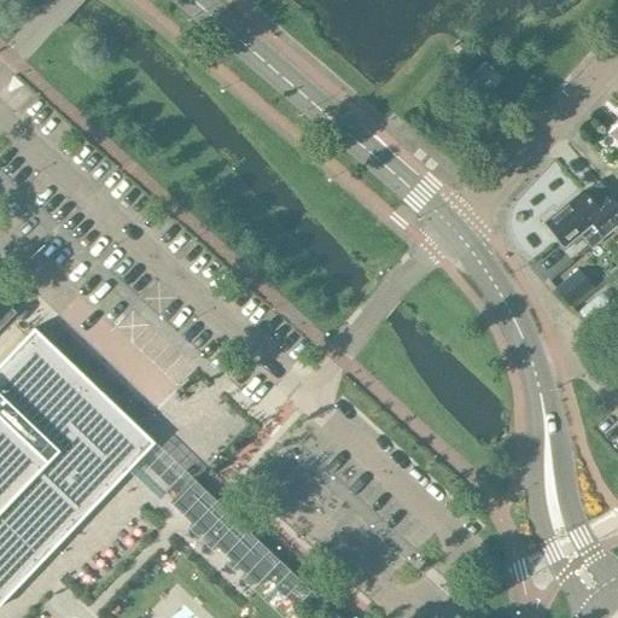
[(485,60),(472,74),(490,92),(503,77),(485,60)]
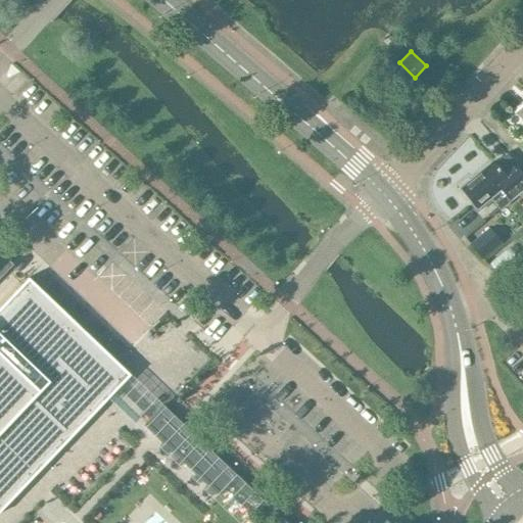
[(495,162),(464,188),(480,208),(491,199),(501,210),(522,192),(522,172),(509,154),(496,163),(495,162)]
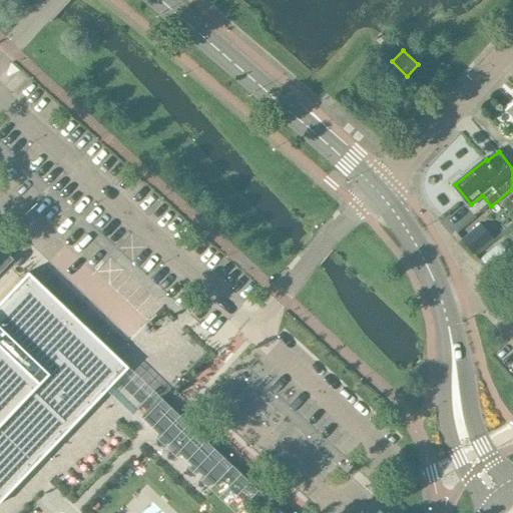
[(480,224),(462,239),(472,250),(474,252),(491,237),(480,224)]
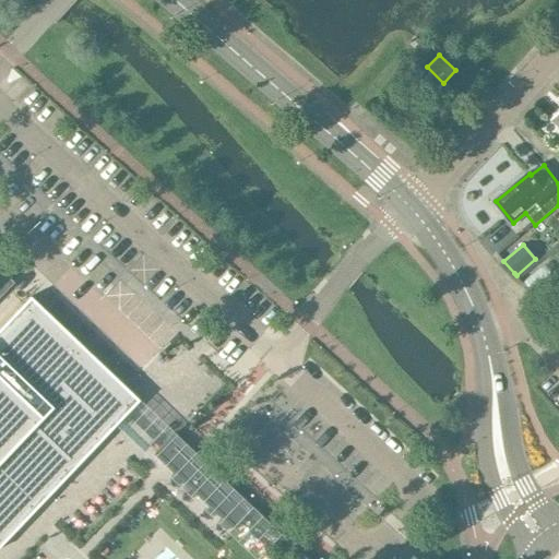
[(0,297),(15,282),(0,266),(0,297)]
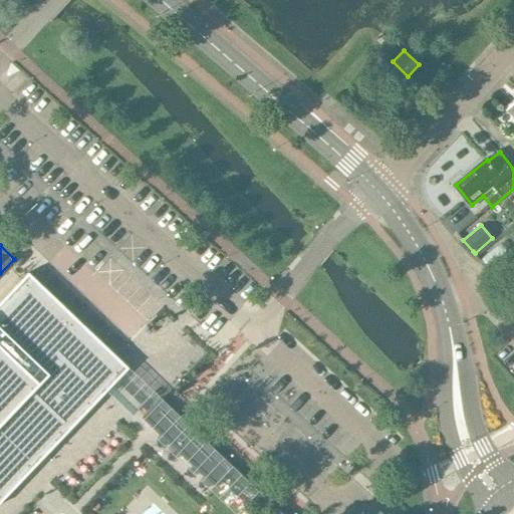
[(30,271),(0,302),(0,502),(78,421),(72,416),(103,383),(98,378),(115,359),(119,356),(116,353),(30,271)]
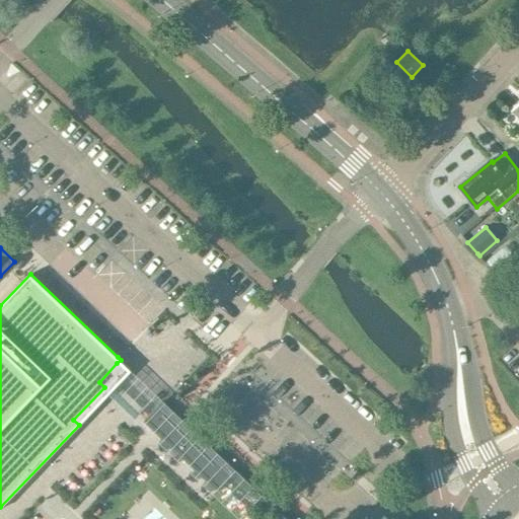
[(160,402),(143,421),(216,492),(234,472),(211,451),(184,426),(162,404),(160,402)]
